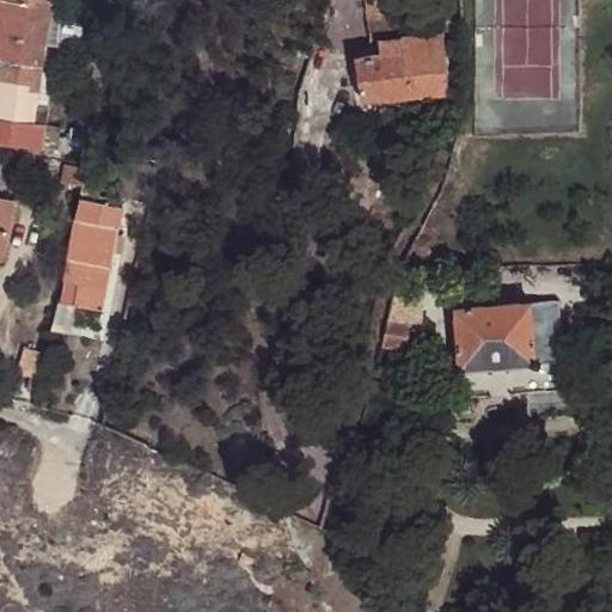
[(7,0),(5,20),(47,28),(50,6),(7,0)]
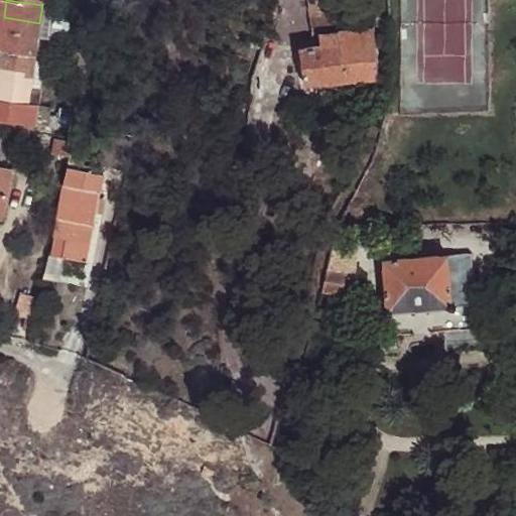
[(308,0),(313,38),(319,38),(340,35),(340,34),(338,14),(339,14),(337,0),(308,0)]
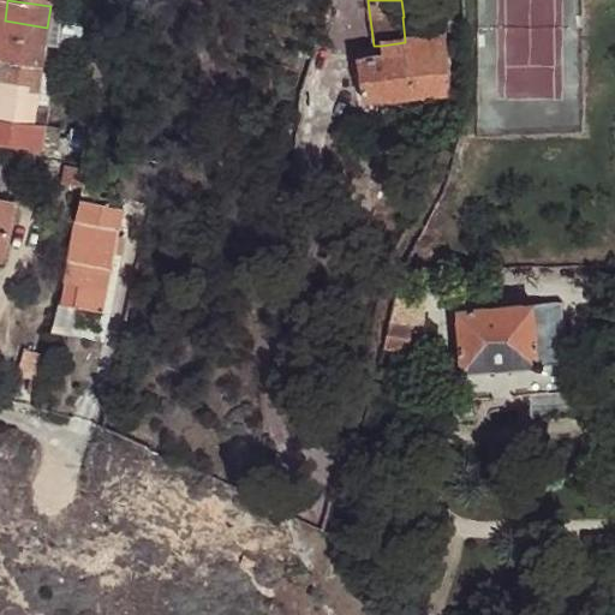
[(449,11),(448,0),(427,0),(428,13),(449,11)]
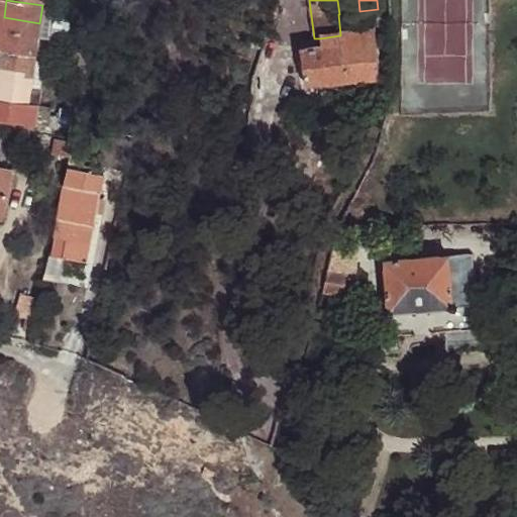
[(53,7),(42,5),(39,23),(49,24),(52,15),(53,7)]
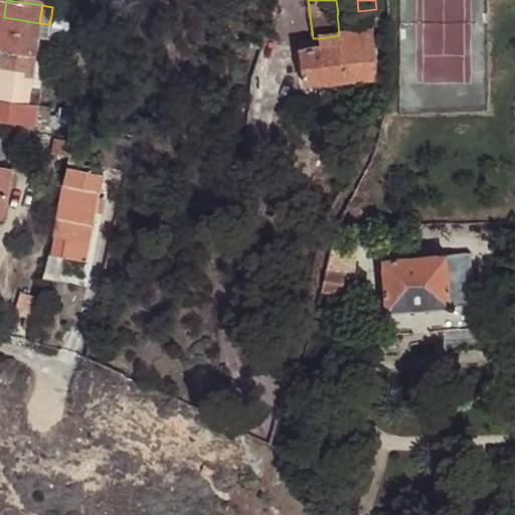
[(340,25),(357,23),(357,11),(357,9),(347,9),(346,8),(339,8),(340,25)]
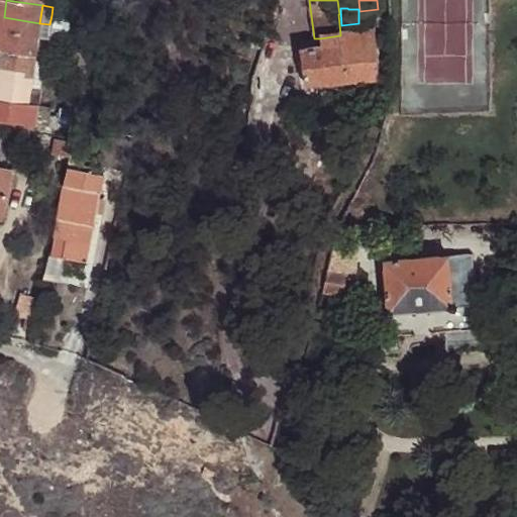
[(47,37),(47,40),(68,42),(71,18),(52,15),(49,24),(47,37)]
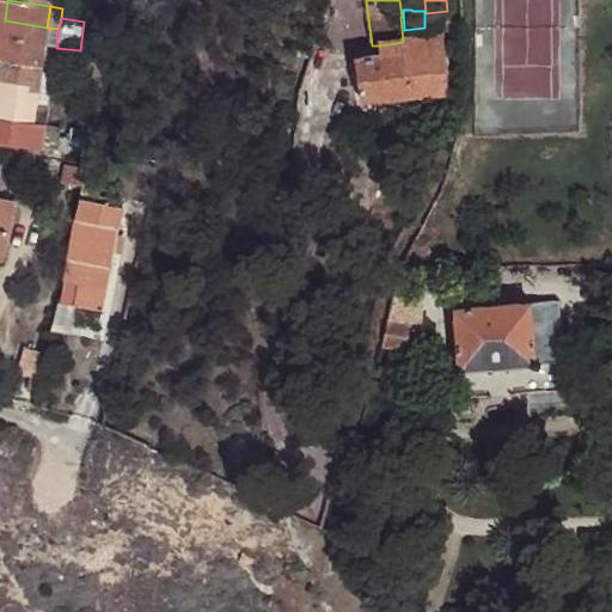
[(1,50),(0,54),(0,59),(42,66),(44,43),(47,28),(5,20),(1,50)]
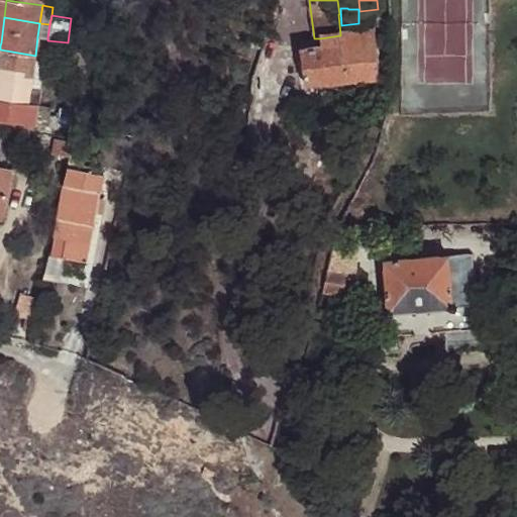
[(49,24),(39,23),(37,36),(47,37),(49,24)]
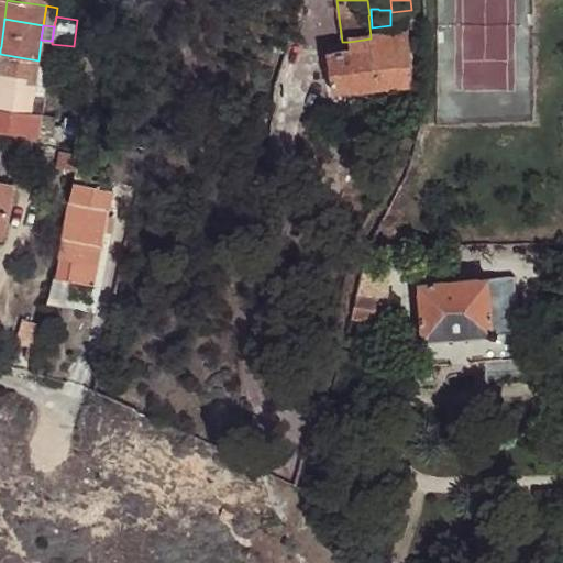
[(412,62),(408,33),(392,35),(371,37),(371,39),(349,42),(350,52),(327,56),(333,94),(412,87),(412,62)]
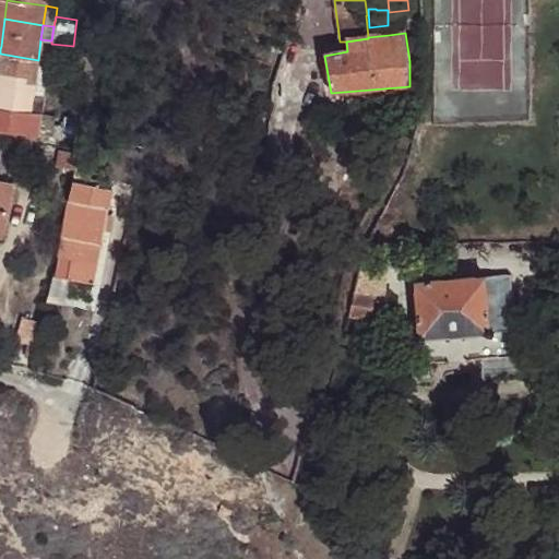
[(0,74),(35,80),(38,60),(0,54),(0,74)]
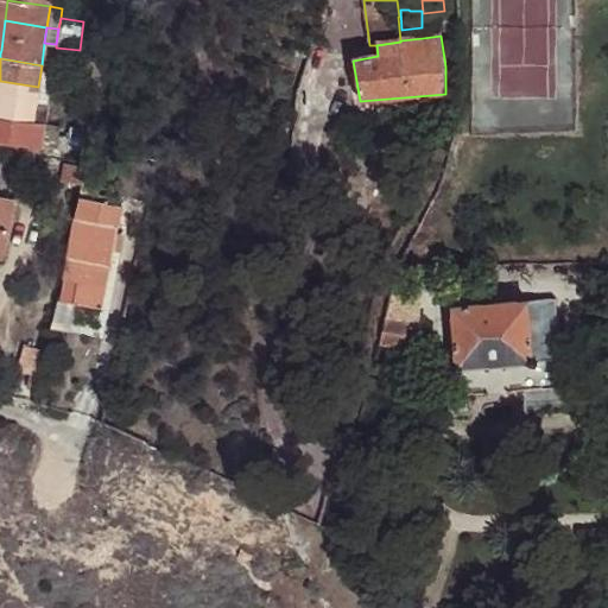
[(38,87),(50,89),(52,67),(42,65),(38,87)]
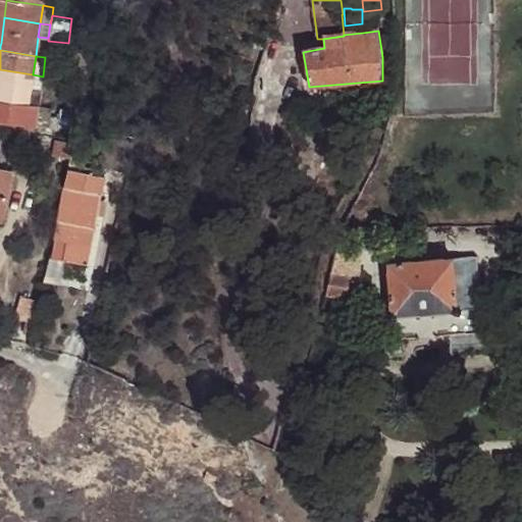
[(0,102),(29,107),(33,74),(0,69),(0,102)]
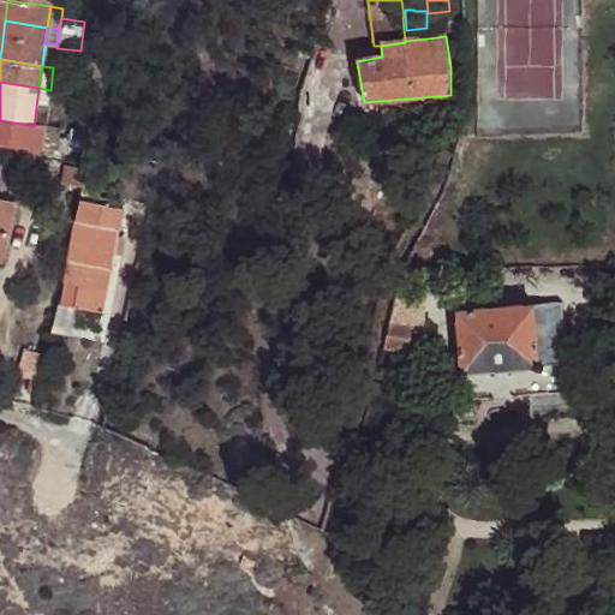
[(34,126),(46,129),(46,127),(51,90),(39,88),(34,126)]
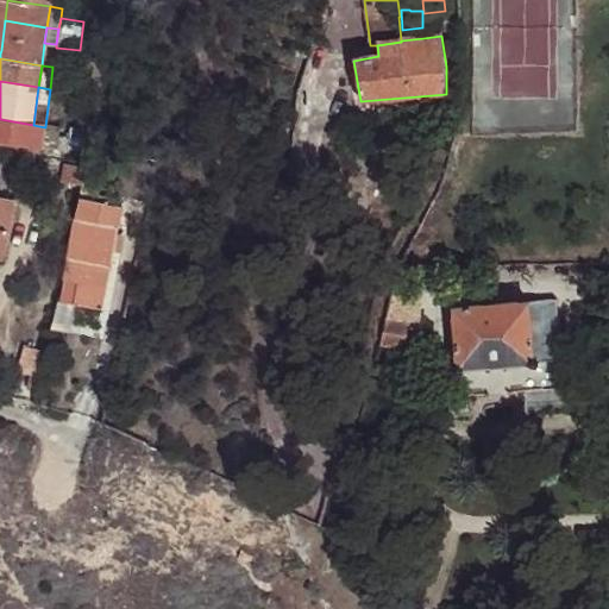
[(33,125),(0,119),(0,138),(30,142),(33,125)]
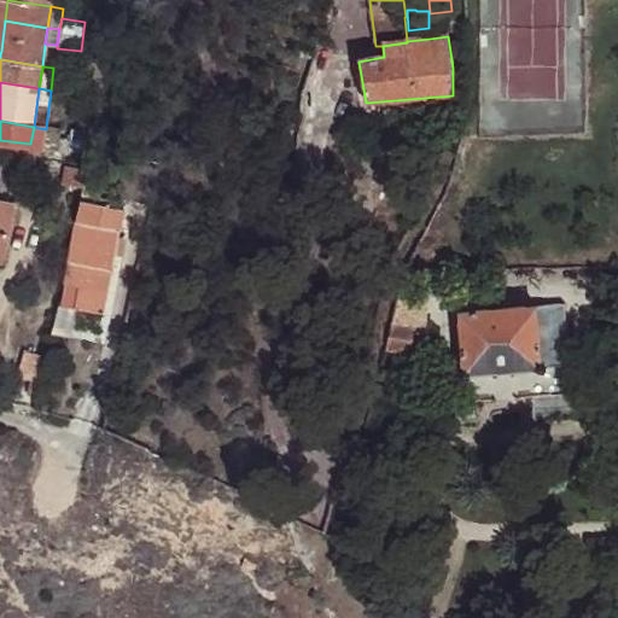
[(42,150),(58,152),(60,132),(46,129),(42,150)]
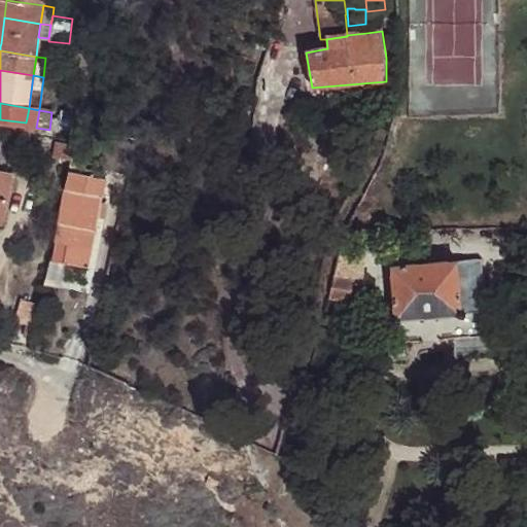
[(61,159),(71,161),(73,145),(64,143),(61,159)]
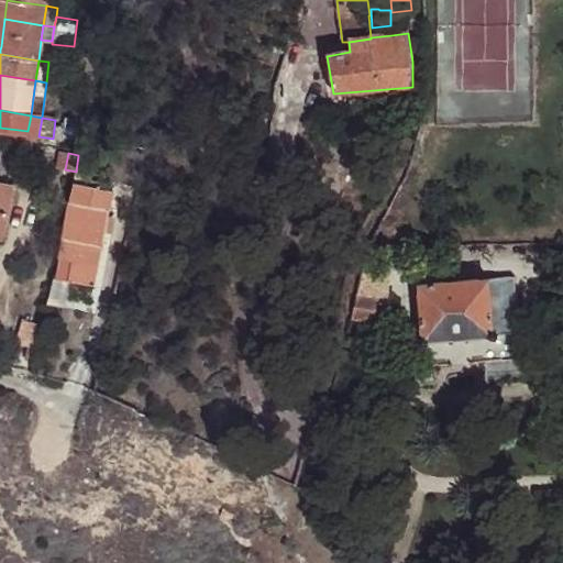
[(78,173),(73,201),(88,205),(90,194),(95,176),(78,173)]
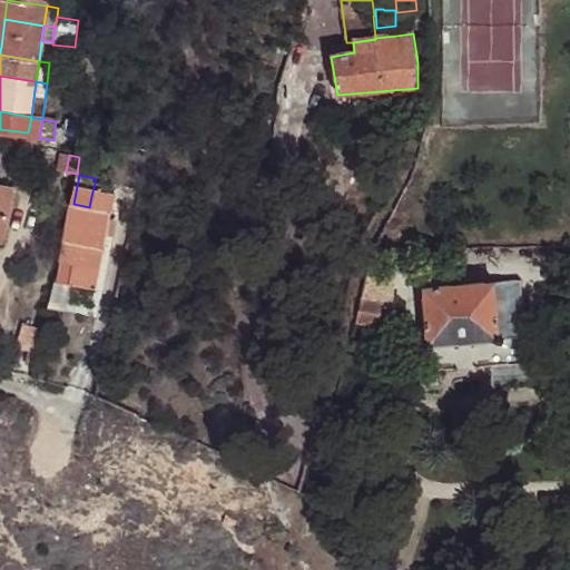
[(0,185),(0,243),(5,245),(16,188),(0,185)]
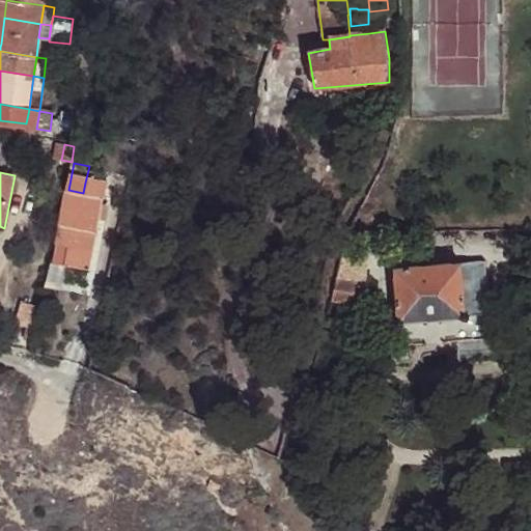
[(85,183),(83,193),(103,197),(105,187),(85,183)]
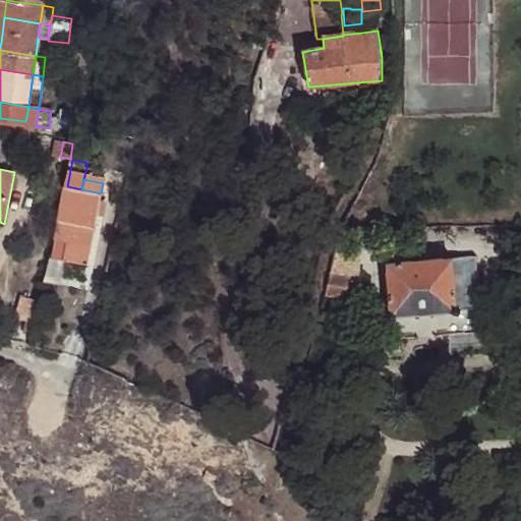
[(67,186),(60,221),(95,228),(101,193),(81,189),(67,186)]
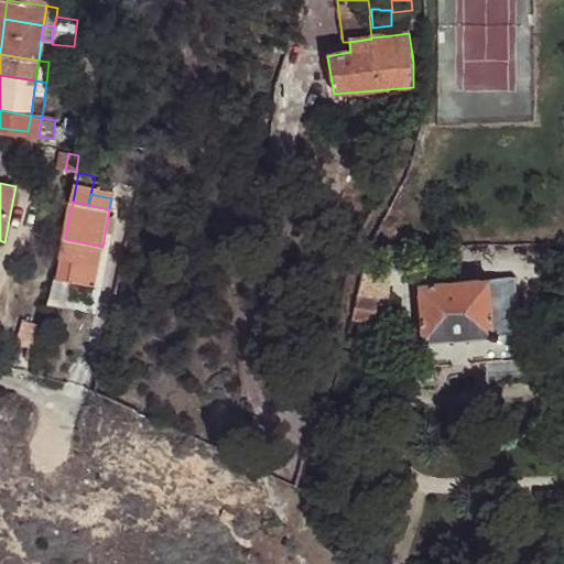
[(102,247),(65,239),(61,264),(69,266),(66,282),(96,289),(102,247)]
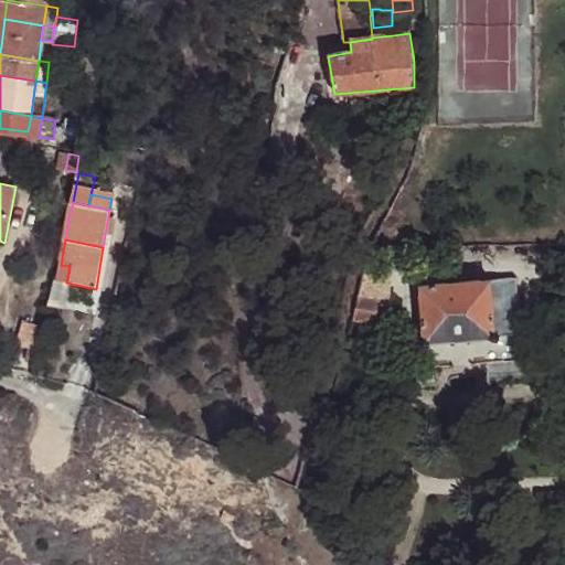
[(57,280),(66,283),(70,266),(61,265),(57,280)]
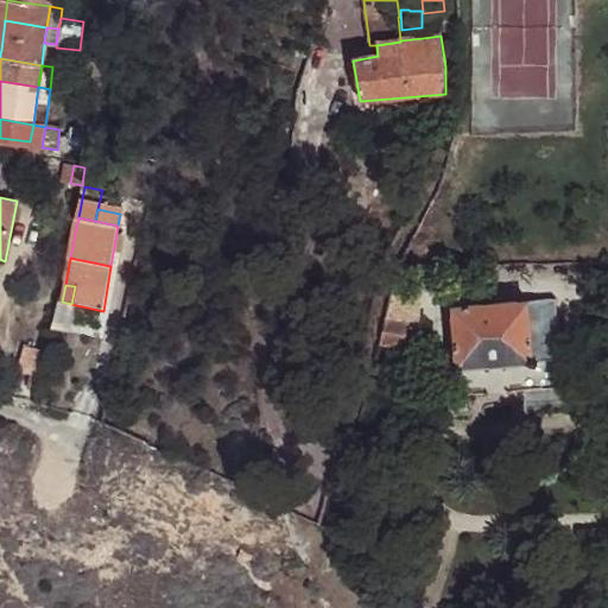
[(559,358),(555,298),(526,301),(530,355),(531,355),(532,356),(534,358),(536,359),(559,358)]
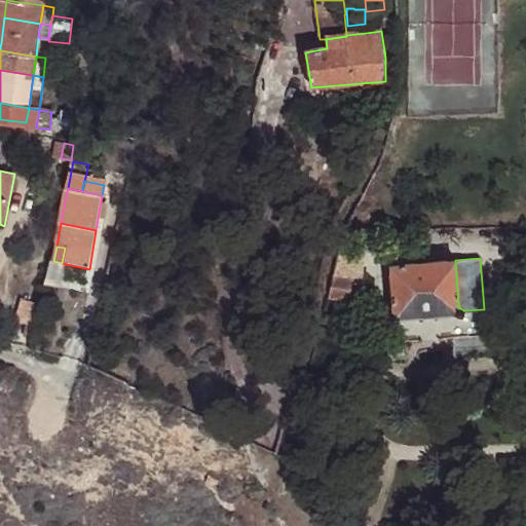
[(431,262),(424,262),(390,265),(393,313),(391,314),(390,317),(392,321),(397,320),(398,316),(455,311),(457,314),(460,315),(462,314),(463,310),(462,309),(460,308),(459,307),(458,307),(455,260),(431,262)]
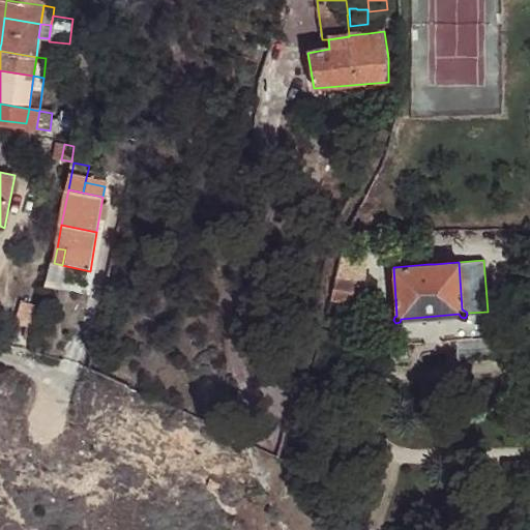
[(335,276),(329,299),(349,301),(352,278),(335,276)]
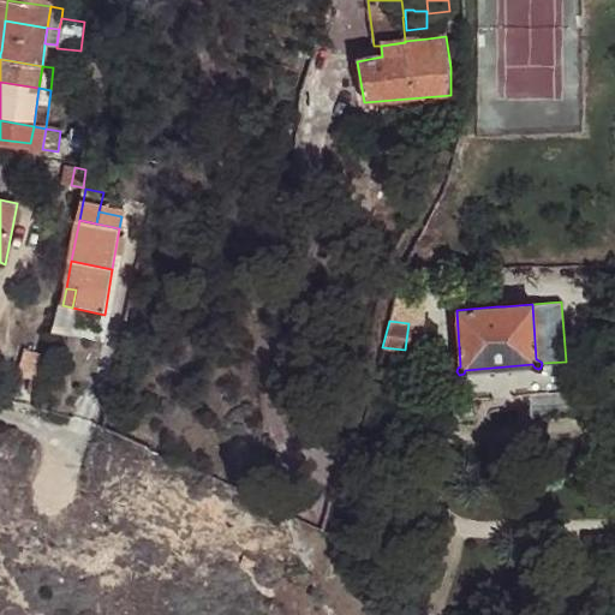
[(21,400),(41,407),(52,351),(31,347),(21,400)]
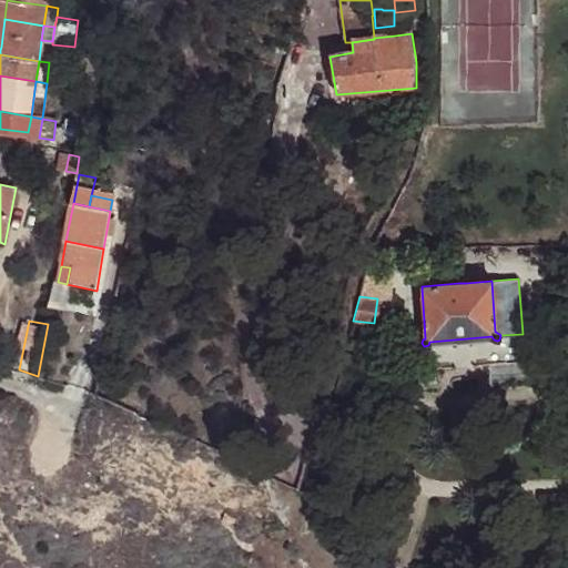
[(525,361),(474,365),(483,367),(489,374),(492,382),(526,379),(525,361)]
